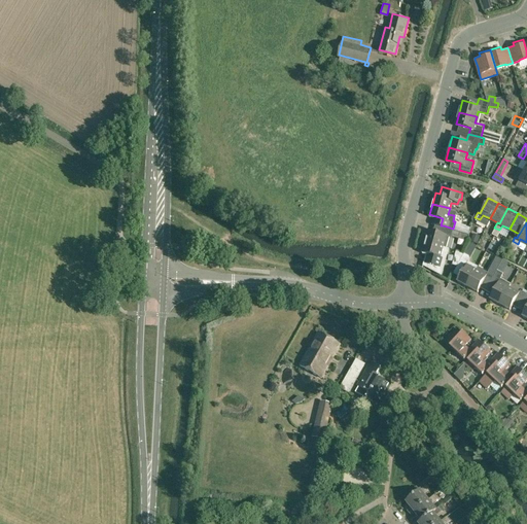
[(444,225),(442,233),(428,229),(425,240),(443,245),(446,246),(449,235),(451,235),(453,229),(444,225)]
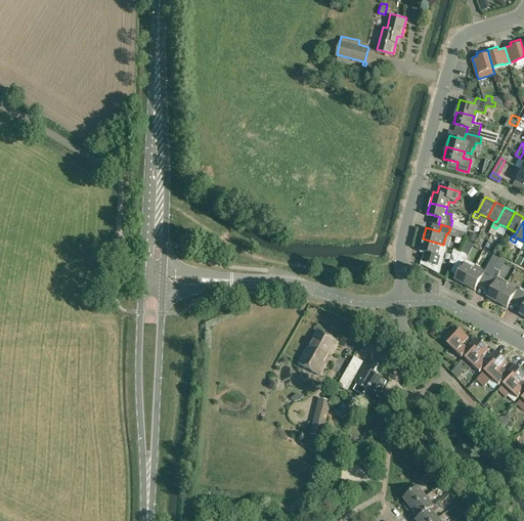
[(477,232),(471,230),(468,237),(475,241),(477,232)]
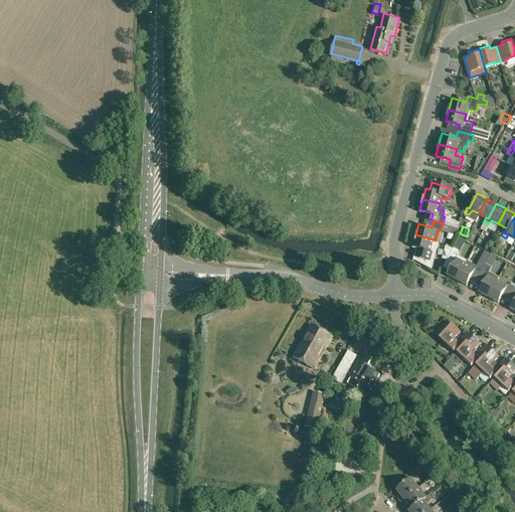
[(433,239),(415,234),(412,245),(425,249),(423,256),(432,258),(435,245),(432,244),(433,239)]
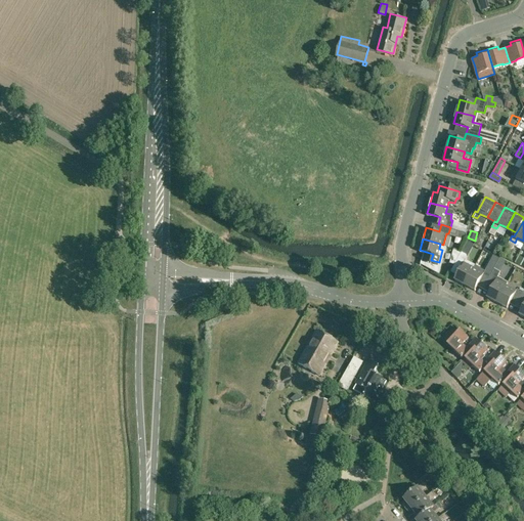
[(472,252),(478,254),(483,245),(477,242),(472,252)]
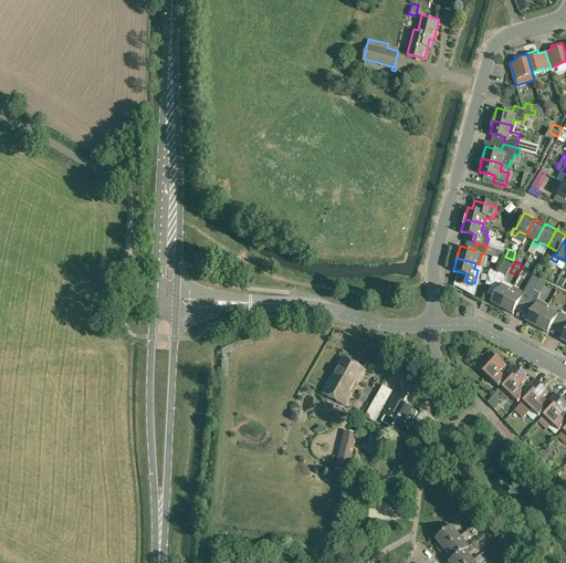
[(502,306),(512,288),(507,285),(510,282),(503,279),(504,275),(504,273),(499,270),(491,283),(498,287),(491,300),(502,306)]
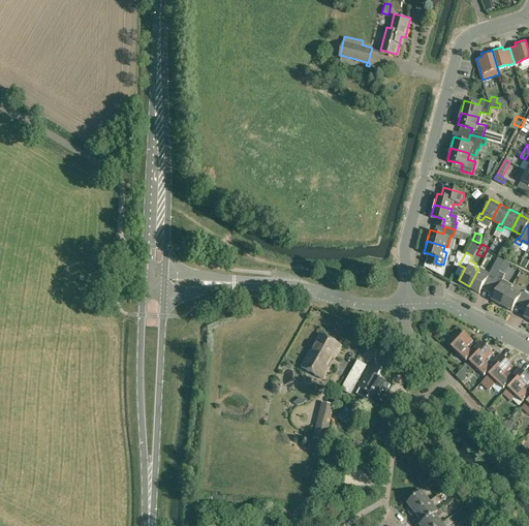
[(489,274),(478,269),(469,286),(479,291),(486,279),(492,282),(496,275),(495,275),(489,272),(489,274)]
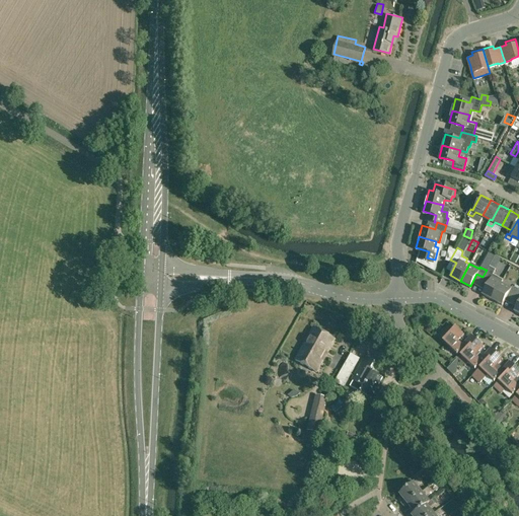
[(487,270),(483,277),(489,280),(482,292),(492,298),(502,281),(503,278),(493,272),(496,267),(490,264),(486,270),(487,270)]
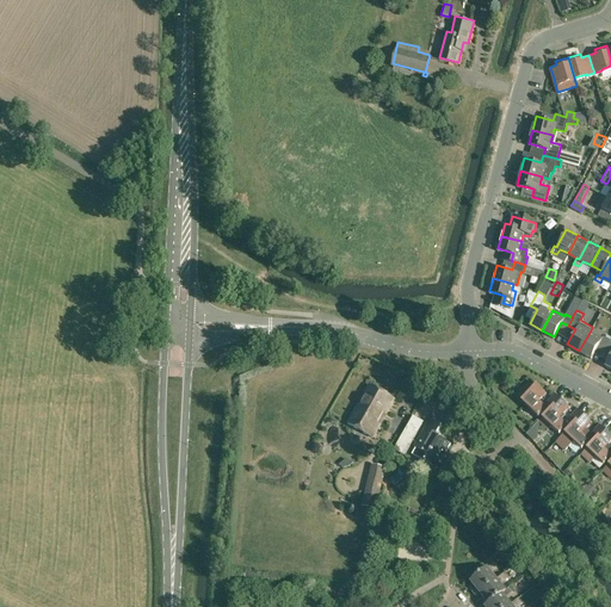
[(602,336),(591,330),(579,351),(591,357),(599,342),(606,346),(610,338),(603,334),(602,336)]
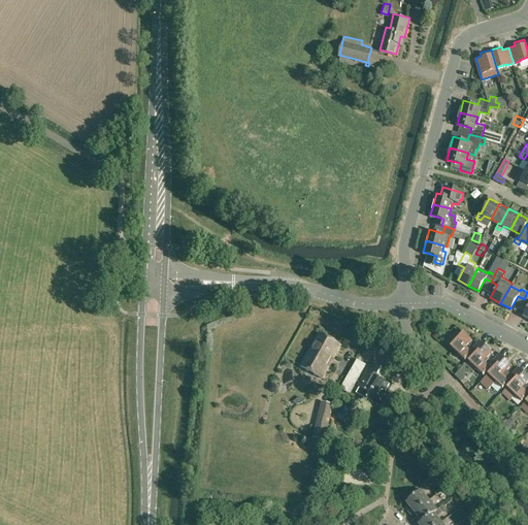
[(451,345),(450,345),(465,359),(472,351),(465,345),(471,337),(463,330),(462,332),(456,327),(446,339),(451,345)]
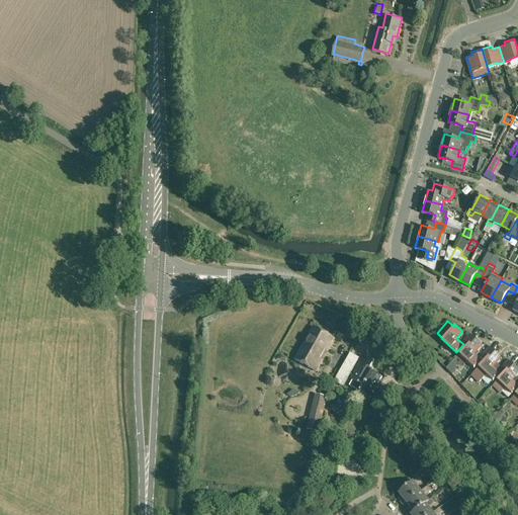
[(316,369),(334,336),(313,324),(294,357),(316,369)]
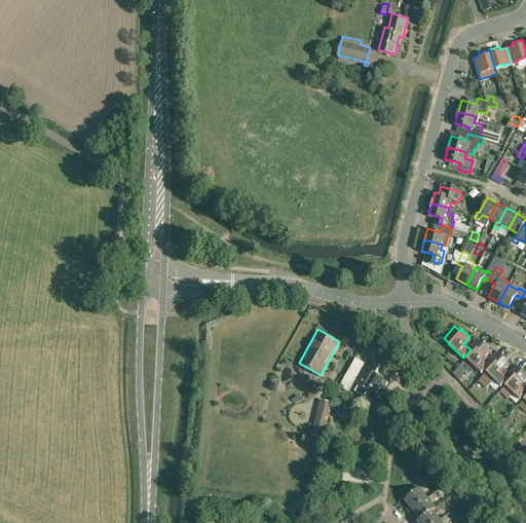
[(482,341),(474,350),(463,361),(472,368),(474,365),(481,372),(489,364),(486,362),(483,359),(486,356),(485,353),(486,352),(490,348),(482,341)]
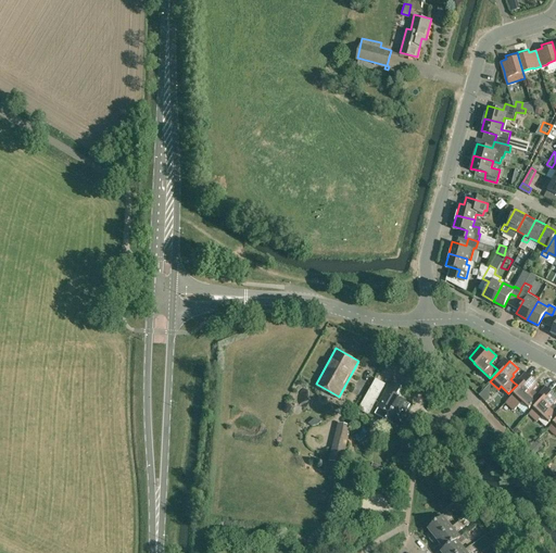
[(530,375),(508,398),(506,400),(514,409),(521,400),(529,407),(536,399),(535,397),(539,393),(533,388),(539,382),(530,375)]
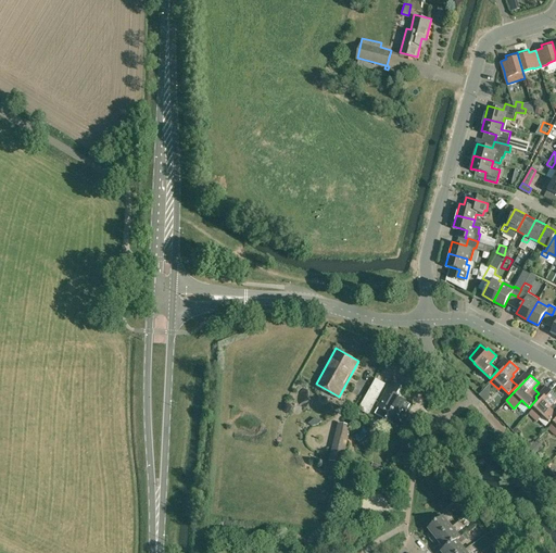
[(409,402),(399,397),(397,393),(402,386),(391,380),(377,405),(379,405),(376,412),(392,420),(394,422),(396,422),(399,422),(409,402)]
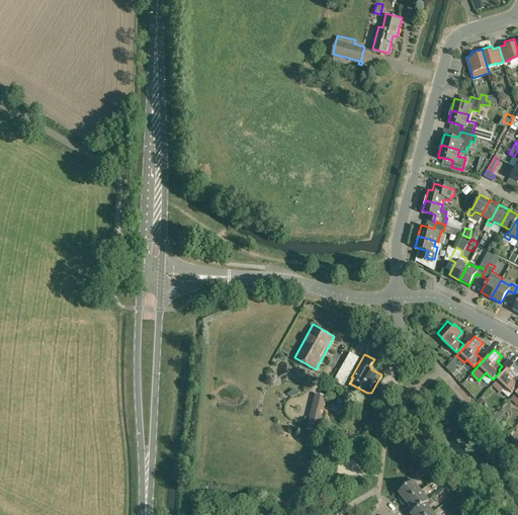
[(345,360),(334,379),(343,384),(354,365),(345,360)]
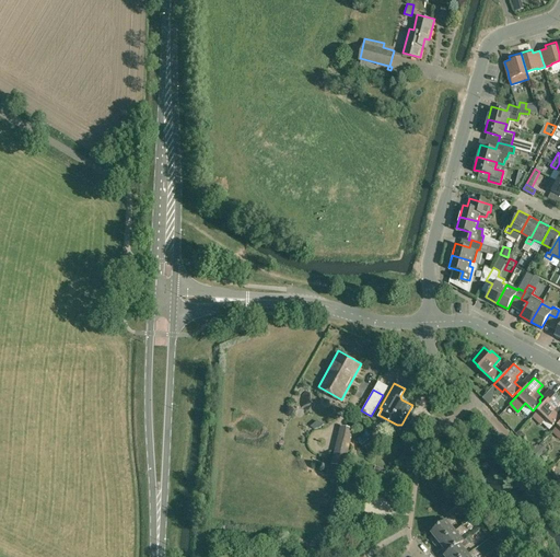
[(559,396),(555,392),(533,415),(540,422),(546,417),(553,425),(559,417),(559,415),(559,414),(559,412),(559,407),(559,406),(557,405),(559,401),(559,396)]
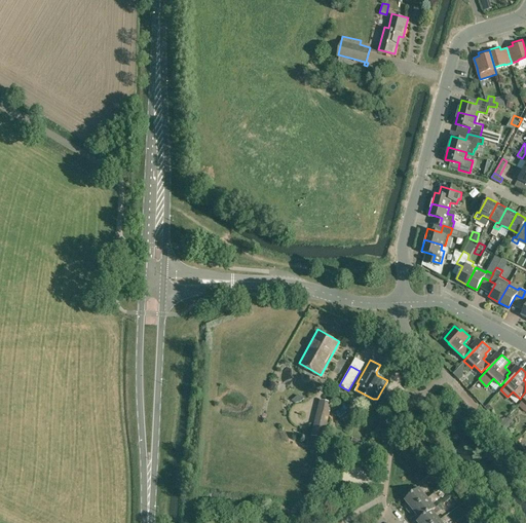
[(333,401),(320,398),(311,434),(325,437),(333,401)]
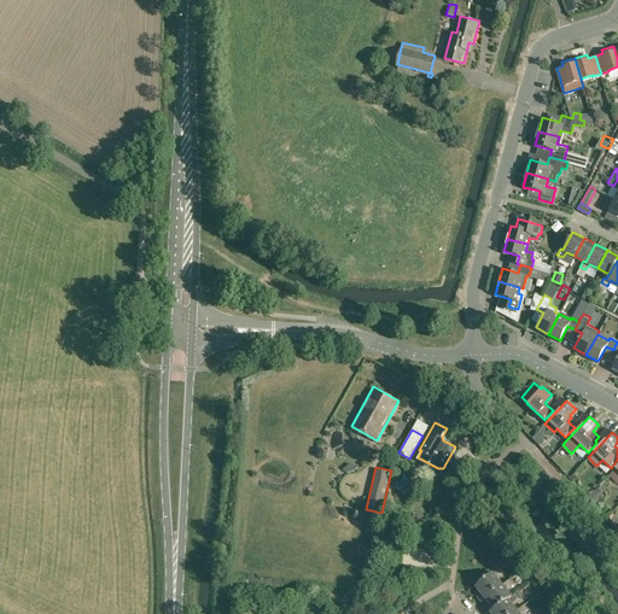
[(485,597),(502,583),(497,577),(505,571),(497,562),(491,567),(495,571),(493,572),(476,585),(482,592),(478,596),(482,600),(485,597)]
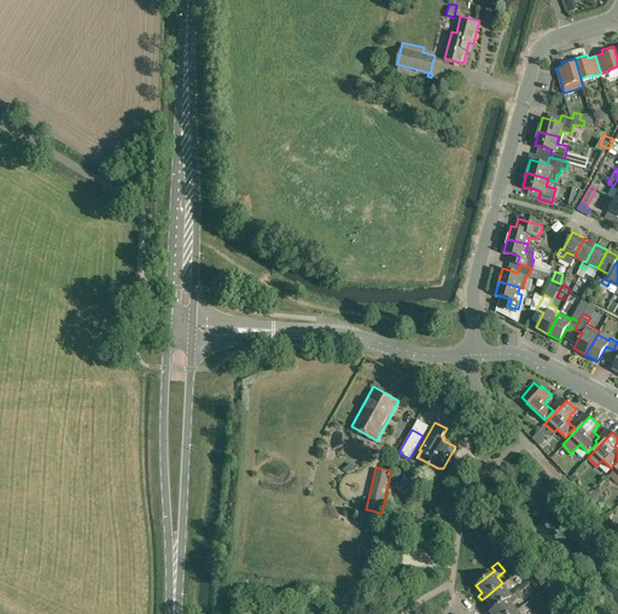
[(502,583),(485,597),(491,603),(488,607),(490,610),(511,595),(506,589),(513,583),(509,578),(502,583)]
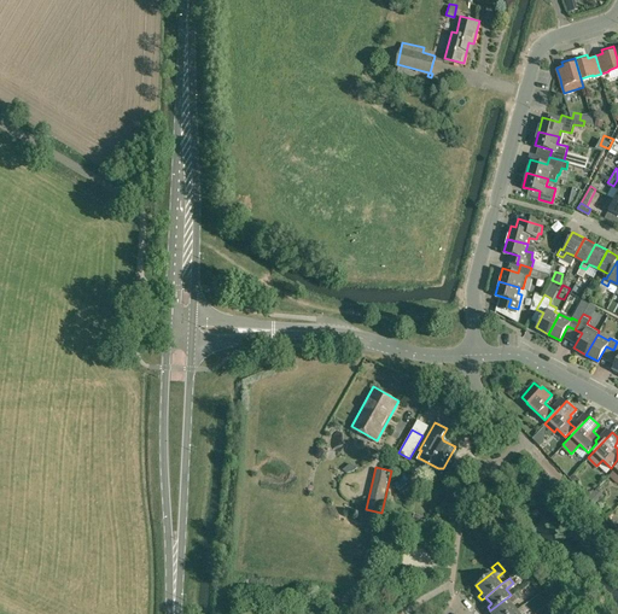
[(514,591),(511,595),(490,610),(493,613),(509,613),(517,608),(512,602),(519,597),(514,591)]
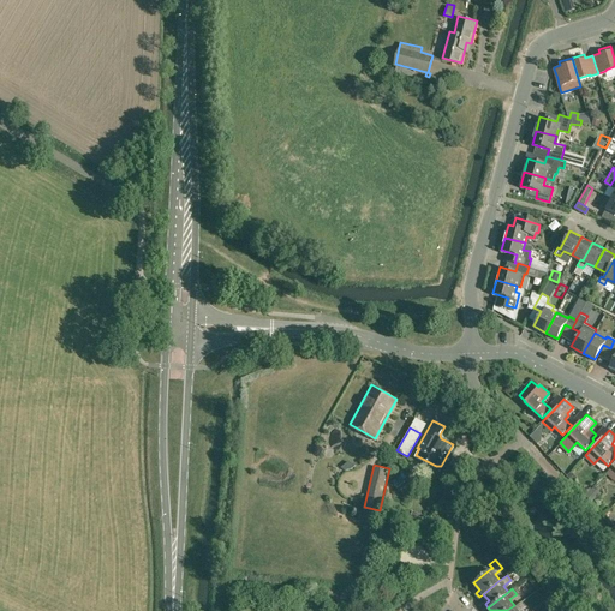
[(514,605),(507,610),(518,610),(525,605),(521,600),(514,605)]
